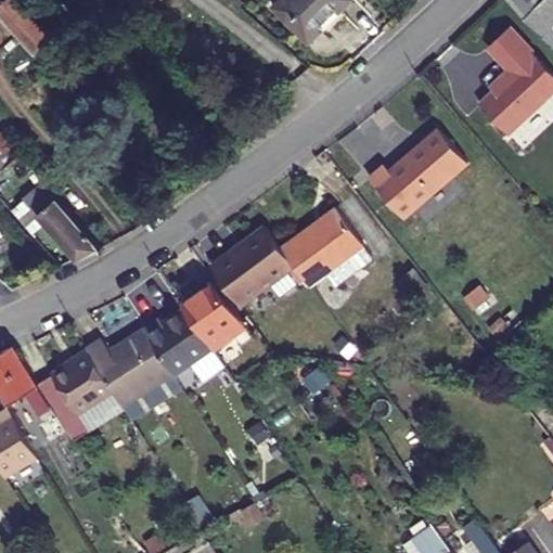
[(17,0),(0,0),(0,15),(36,56),(54,39),(17,0)]
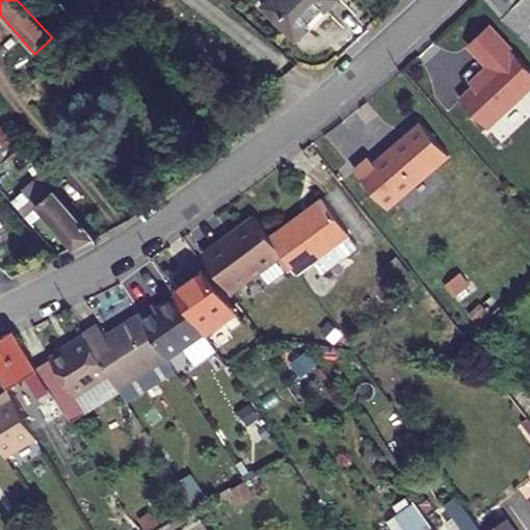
[(271,0),(264,7),(297,40),(335,0),(334,0),(271,0)]
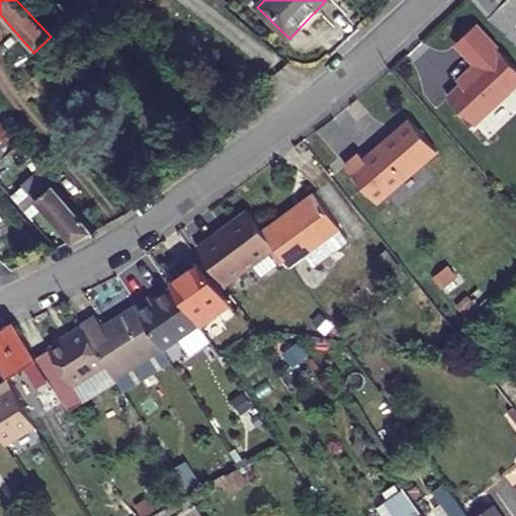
[(515,0),(470,0),(515,45),(515,0)]
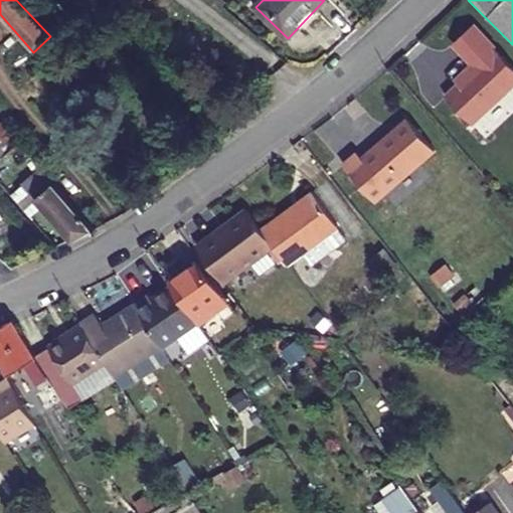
[(469,67),(462,74),(466,77),(442,100),(468,128),(512,84),(512,73),(471,27),(450,46),(469,67)]
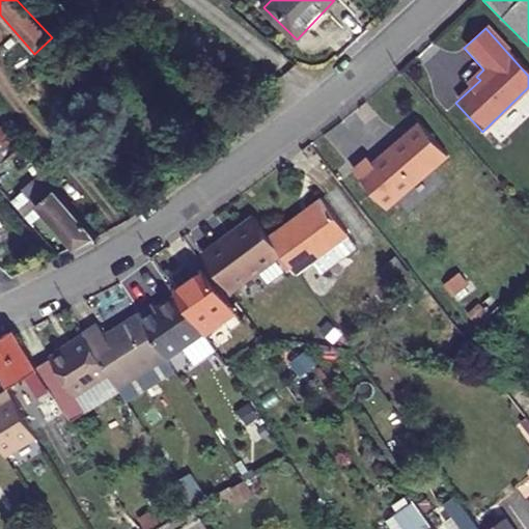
[(446,160),(416,127),(369,167),(365,161),(350,173),(384,214),(446,160)]
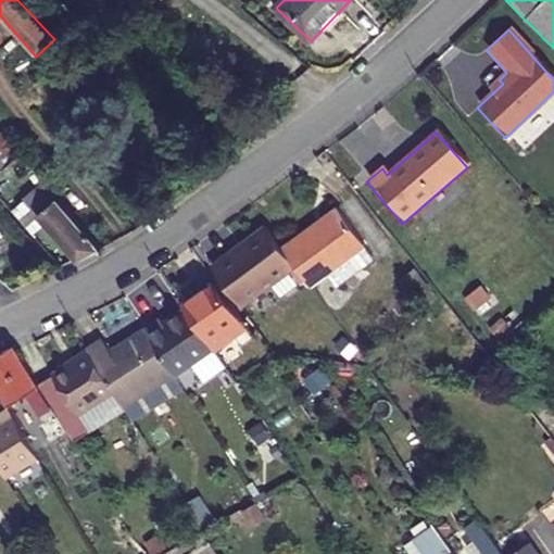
[(0,178),(2,176),(11,170),(22,160),(20,158),(0,135),(0,178)]
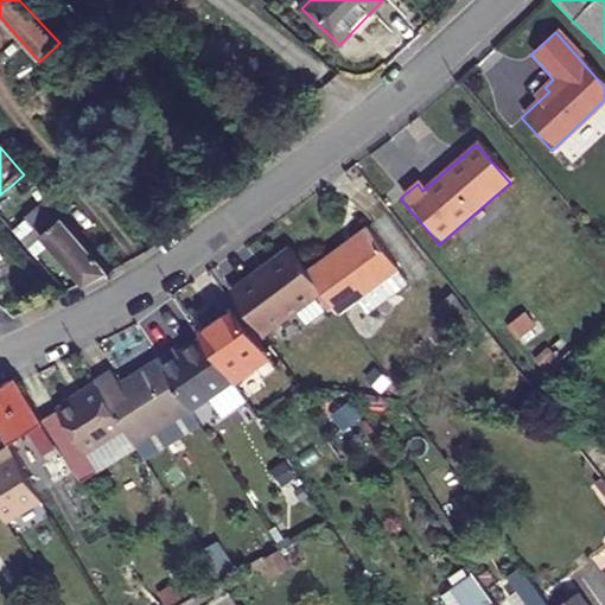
[(31,225),(84,288),(110,274),(72,230),(24,174),(12,185),(40,218),(31,225)]
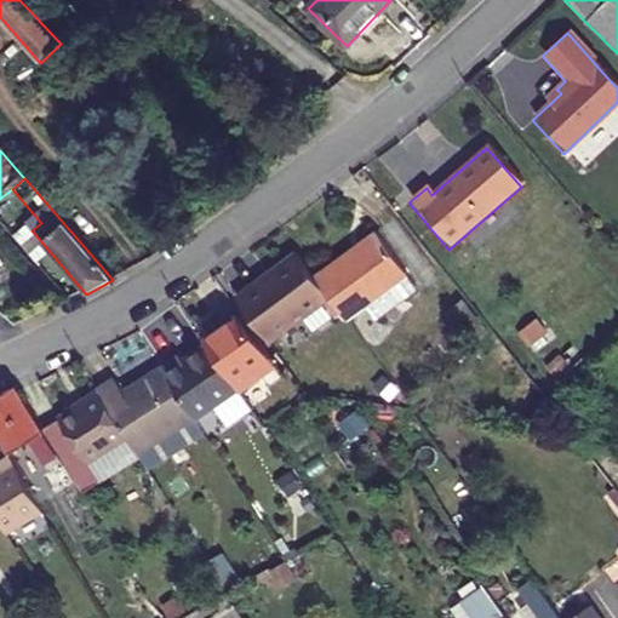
[(328,301),(344,321),(364,307),(375,321),(416,291),(376,236),(350,255),(349,253),(314,280),(328,301)]
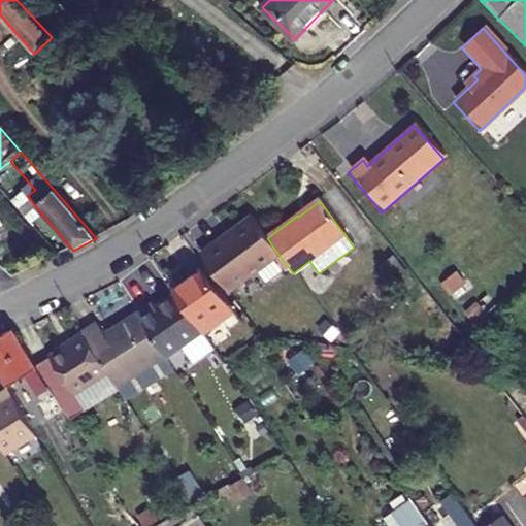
[(252,219),(200,256),(226,294),(280,256),(267,238),(252,219)]
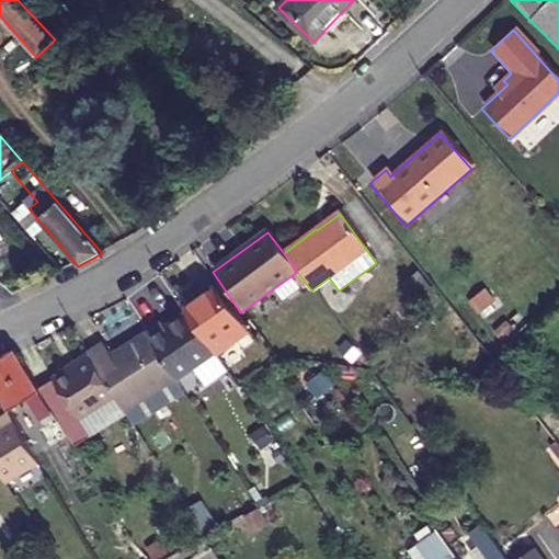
[(417,273),(403,283),(426,311),(438,301),(417,273)]
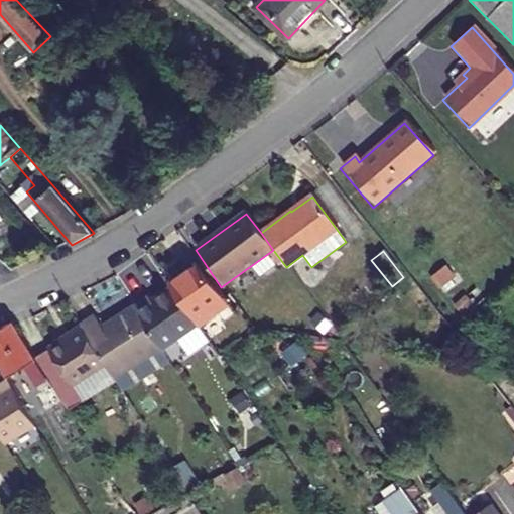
[(198,327),(229,305),(200,264),(199,265),(169,285),(172,289),(198,327)]
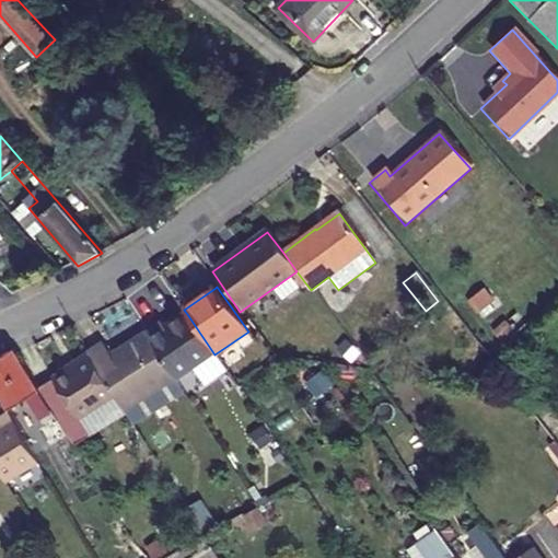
[(214,355),(187,314),(165,328),(162,323),(147,334),(176,380),(214,355)]
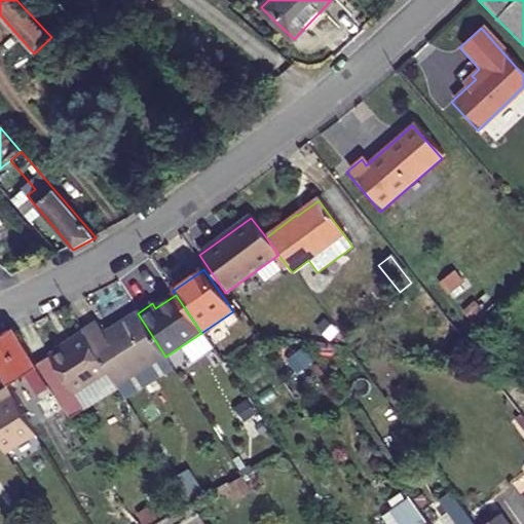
[(165,357),(138,313),(103,336),(96,325),(82,332),(107,372),(123,399),(173,368),(165,357)]
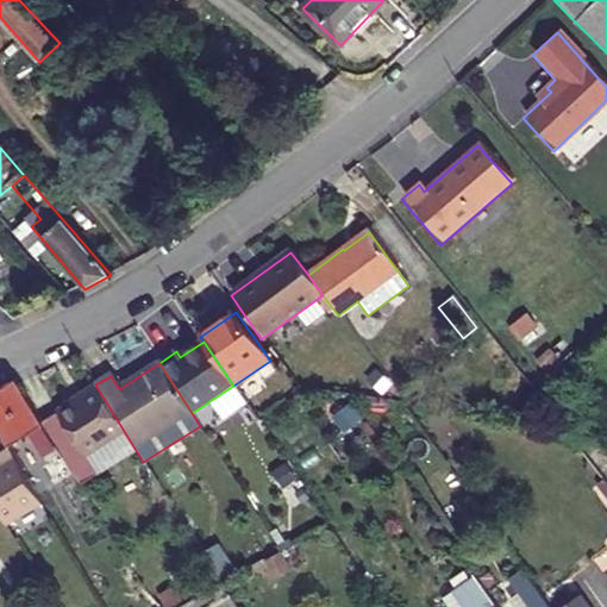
[(49,464),(61,456),(48,433),(17,385),(16,382),(0,390),(0,432),(10,449),(32,436),(49,464)]
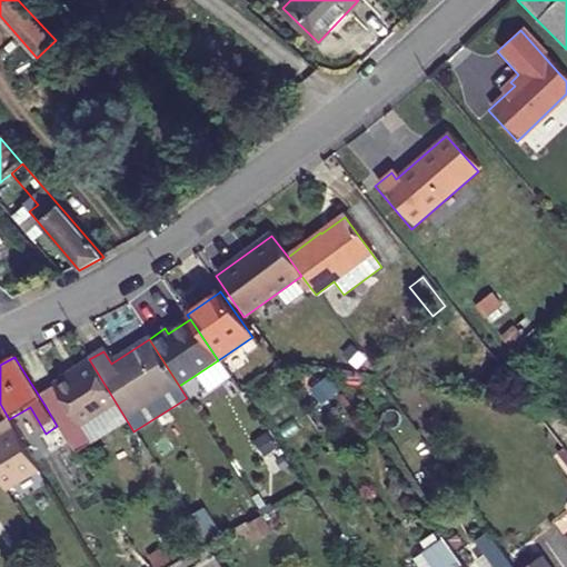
[(116,403),(89,359),(72,370),(75,374),(50,387),(75,427),(116,403)]
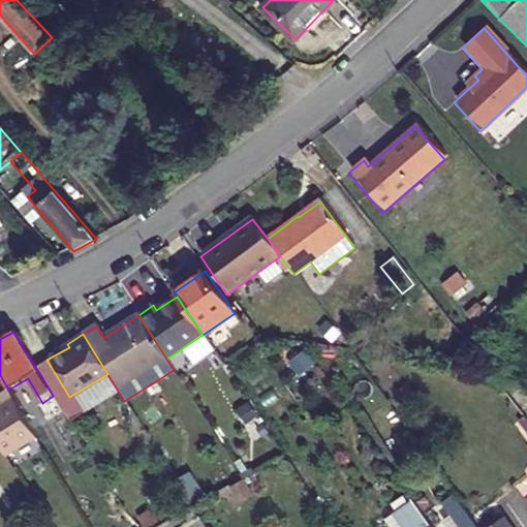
[(36,439),(9,393),(0,397),(0,448),(5,458),(36,439)]
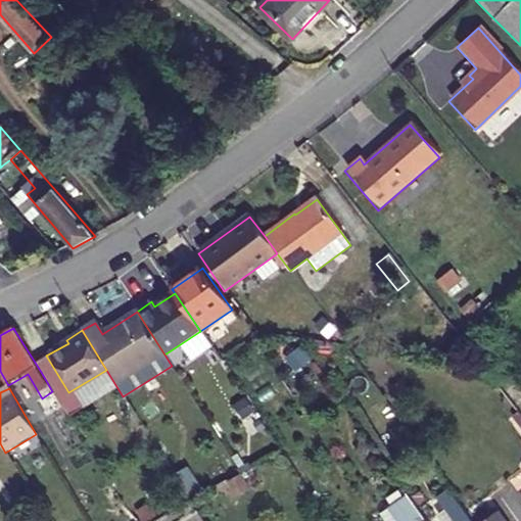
[(458,503),(448,489),(428,504),(440,520),(459,520),(466,515),(458,503)]
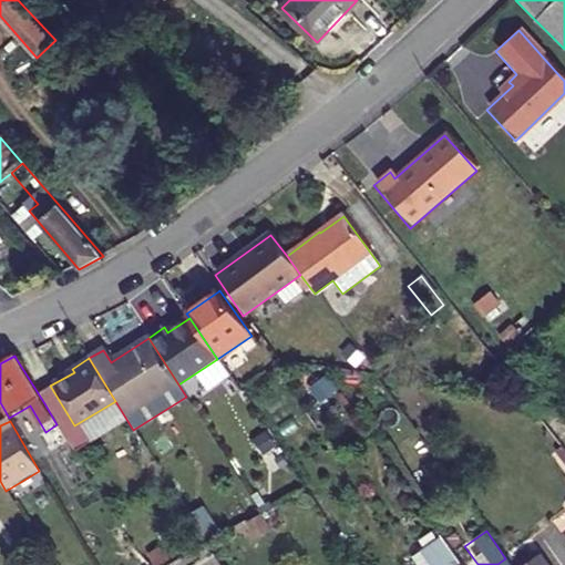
[(209,564),(198,545),(165,564),(209,564)]
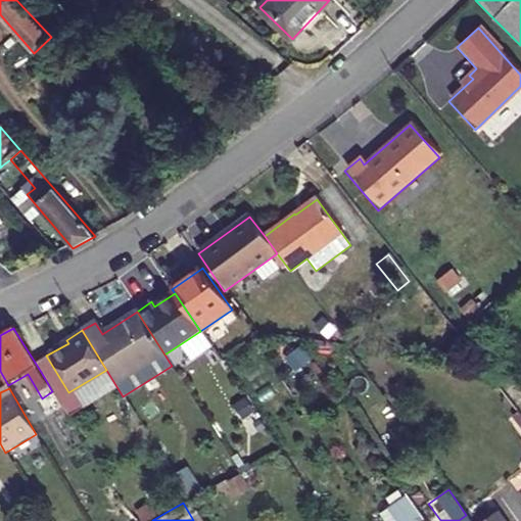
[(425,520),(413,504),(395,516),(398,520),(425,520)]
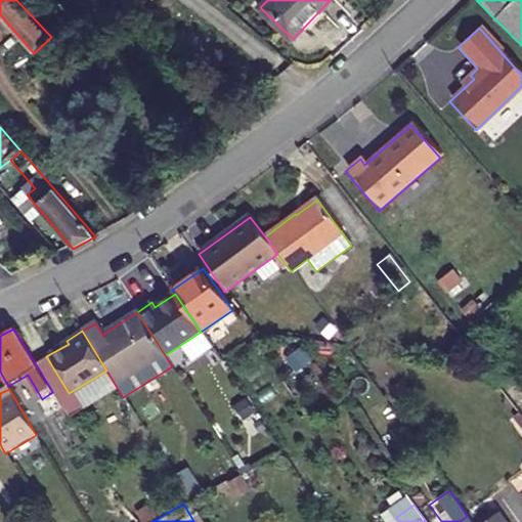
[(503,521),(496,513),(482,521),(503,521)]
